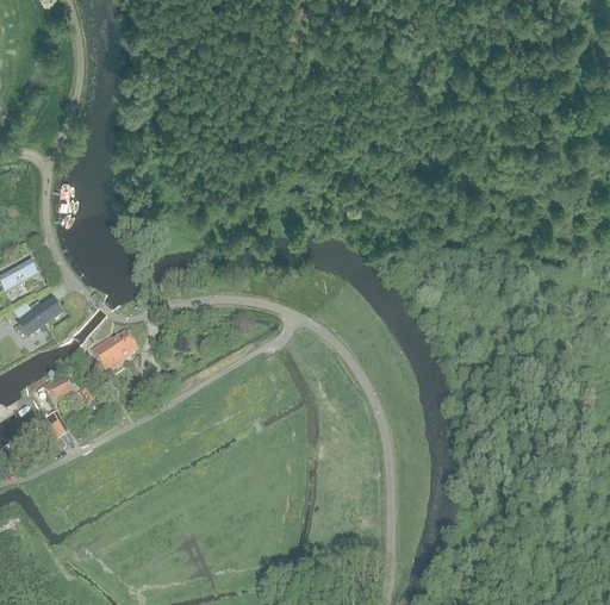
[(31,259),(0,275),(0,289),(1,293),(38,273),(31,259)]
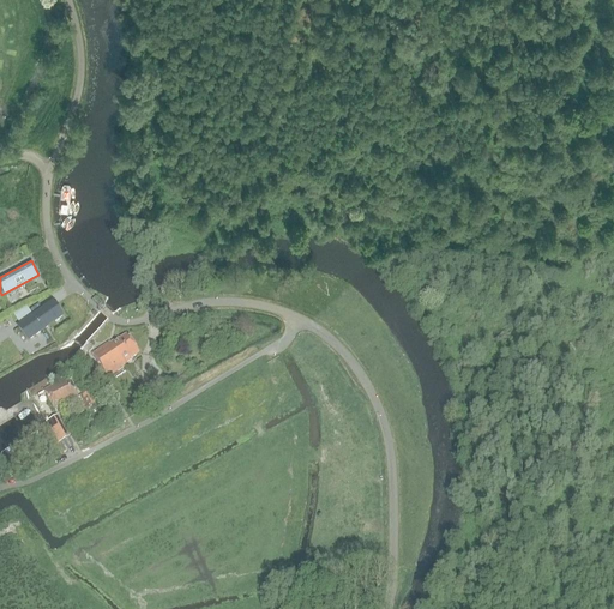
[(28,337),(59,314),(61,312),(54,301),(50,302),(19,325),(28,337)]
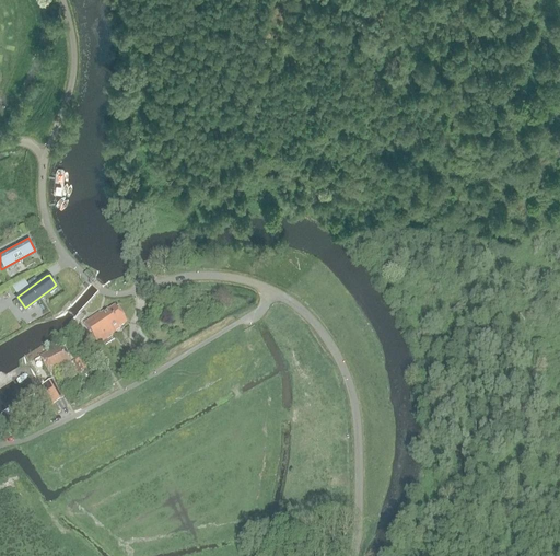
[(15,291),(27,284),(23,278),(12,287),(15,291)]
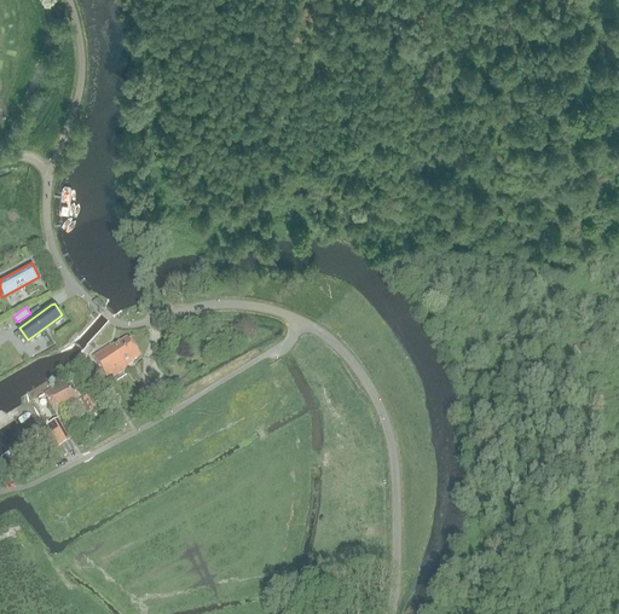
[(111,343),(109,341),(92,352),(108,376),(127,364),(125,361),(139,352),(126,332),(111,343)]
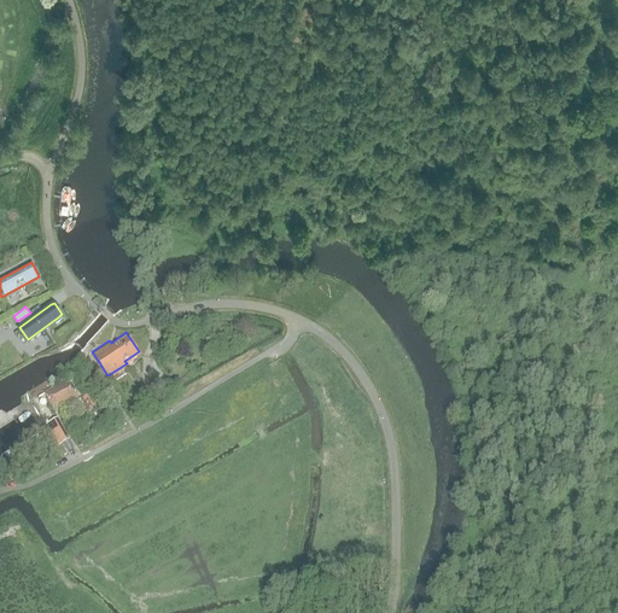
[(88,374),(80,379),(85,386),(93,381),(88,374)]
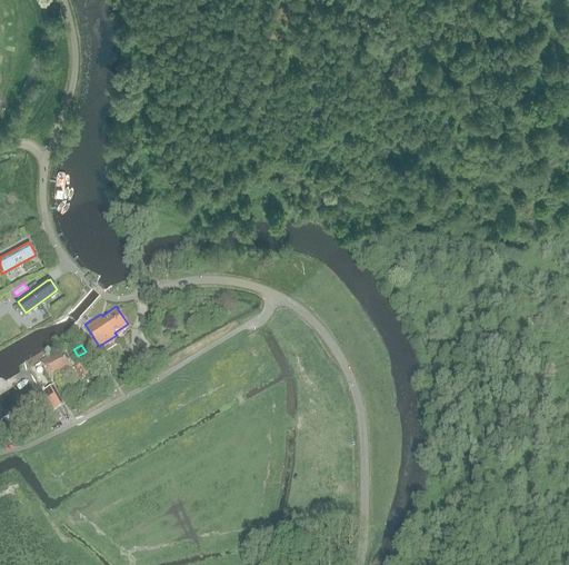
[(62,347),(41,358),(49,375),(71,364),(62,347)]
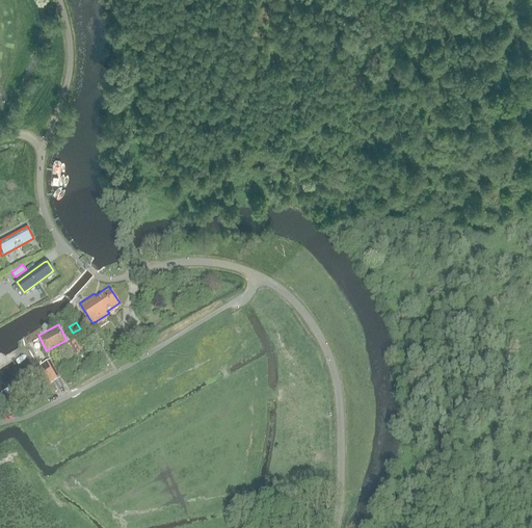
[(138,326),(138,325),(131,330),(136,339),(148,333),(142,324),(138,326)]
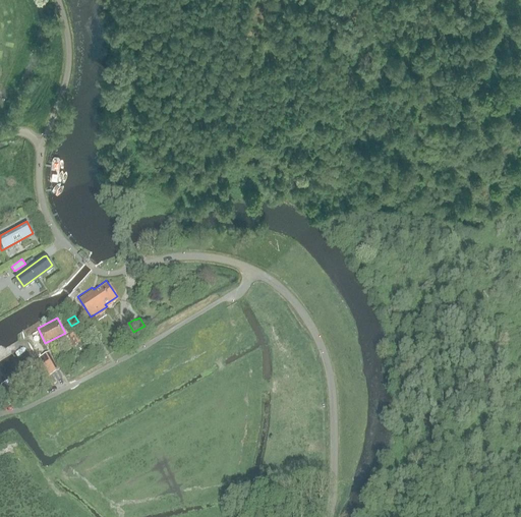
[(114,327),(119,338),(132,332),(127,321),(114,327)]
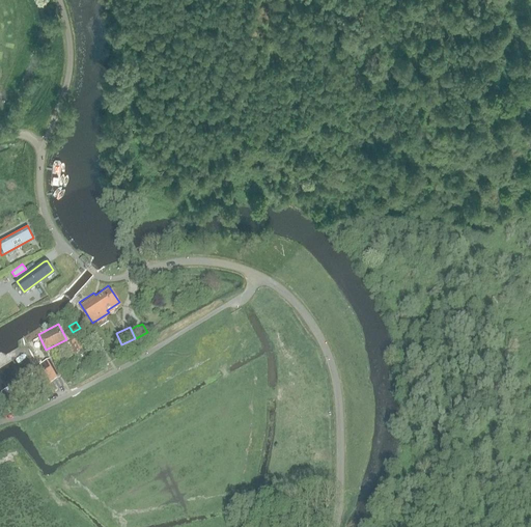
[(72,339),(77,350),(83,347),(78,336),(72,339)]
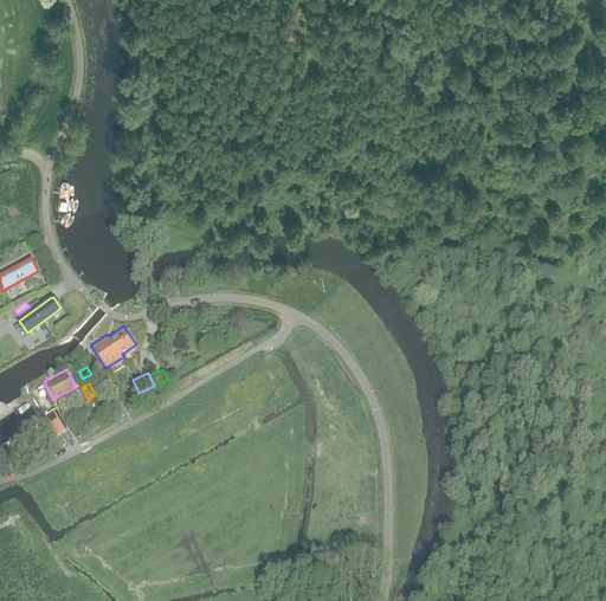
[(66,430),(55,408),(45,413),(57,434),(66,430)]
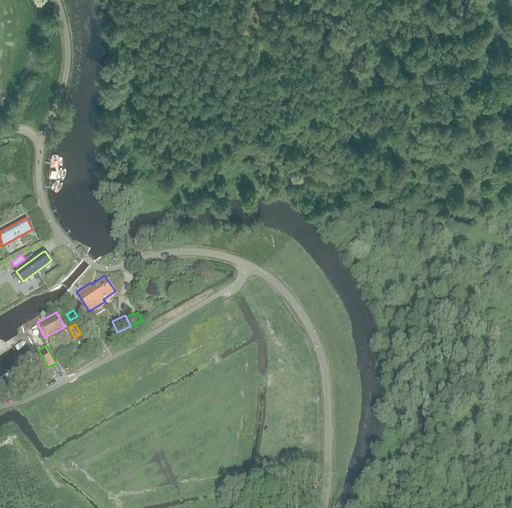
[(29,375),(43,367),(39,359),(25,367),(29,375)]
